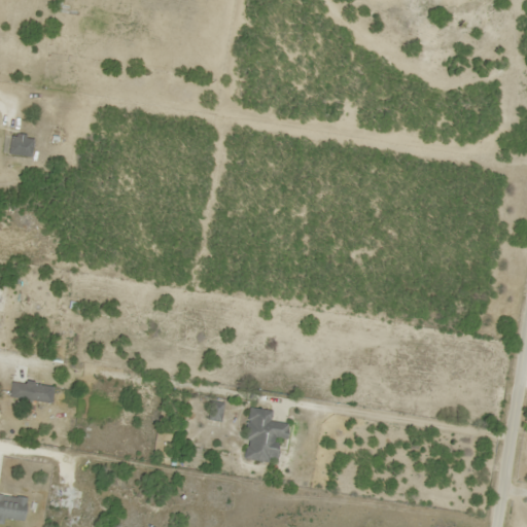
[(30,157),(34,137),(12,132),(8,152),(30,157)]
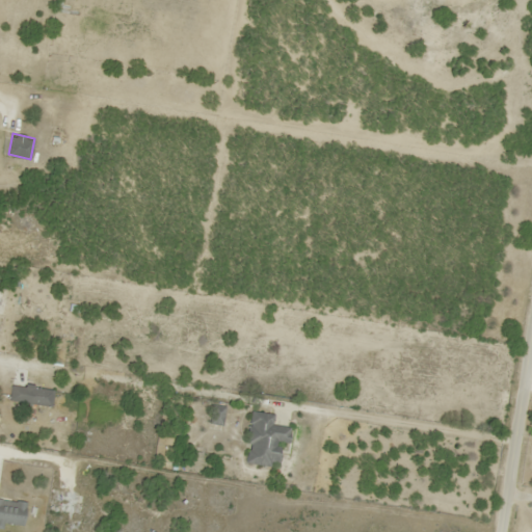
[(9,401),(52,407),(54,390),(11,383),(9,401)]
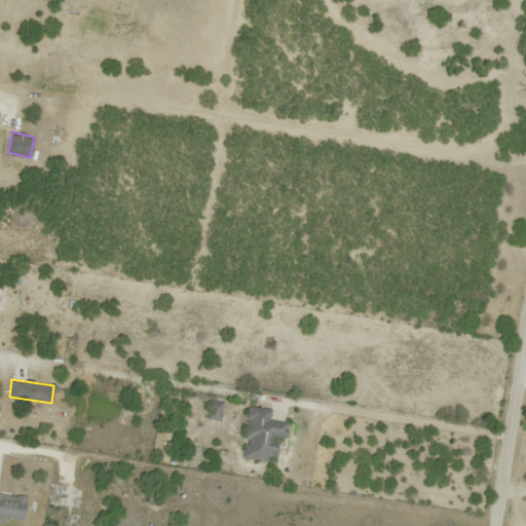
[(272,437),(283,438),(284,421),(267,420),(268,409),(245,407),(239,458),(270,461),(272,437)]
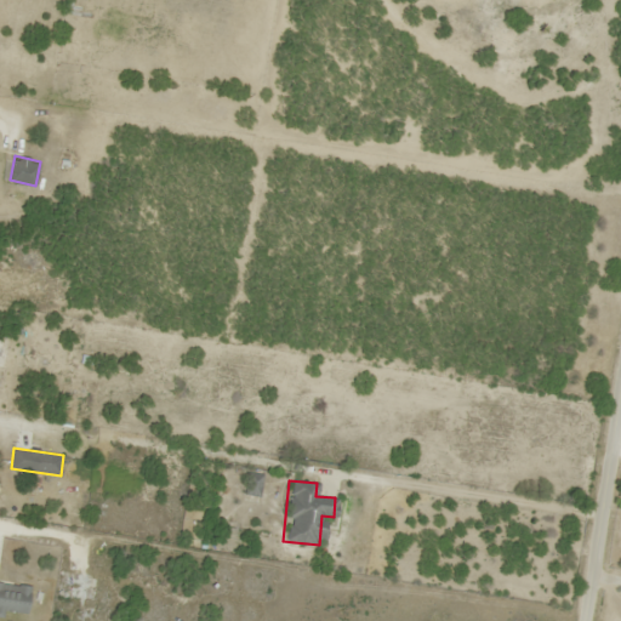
[(30,586),(0,586),(0,611),(30,613),(30,586)]
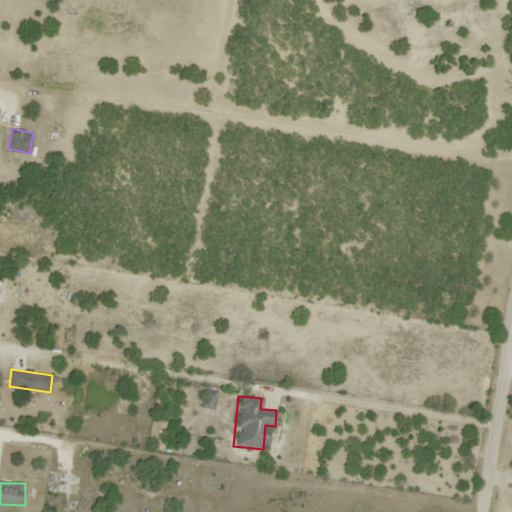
[(67,511),(90,511),(94,500),(72,494),(67,511)]
